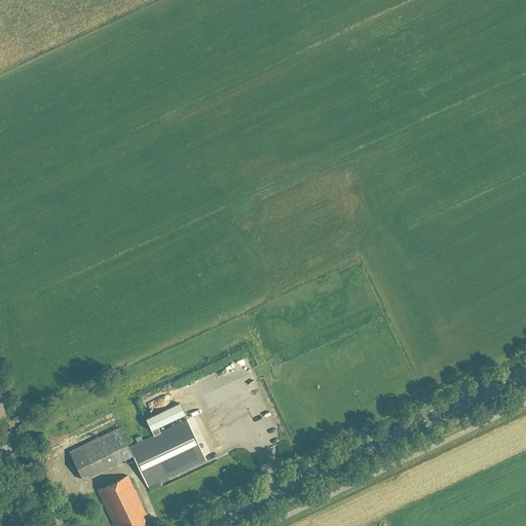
[(159,400),(157,393),(144,399),(146,405),(159,400)]
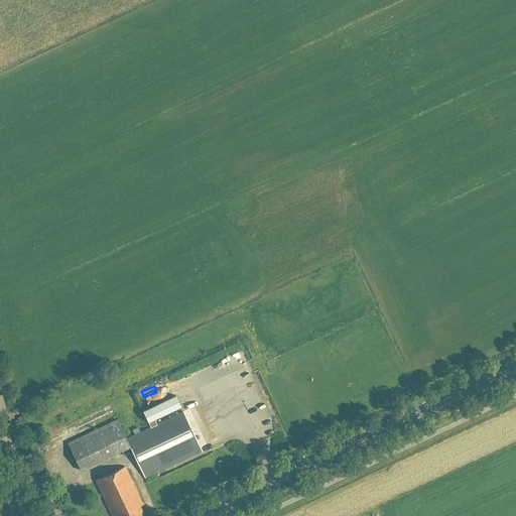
[(175,395),(143,411),(151,427),(157,424),(155,418),(181,406),(175,395)]
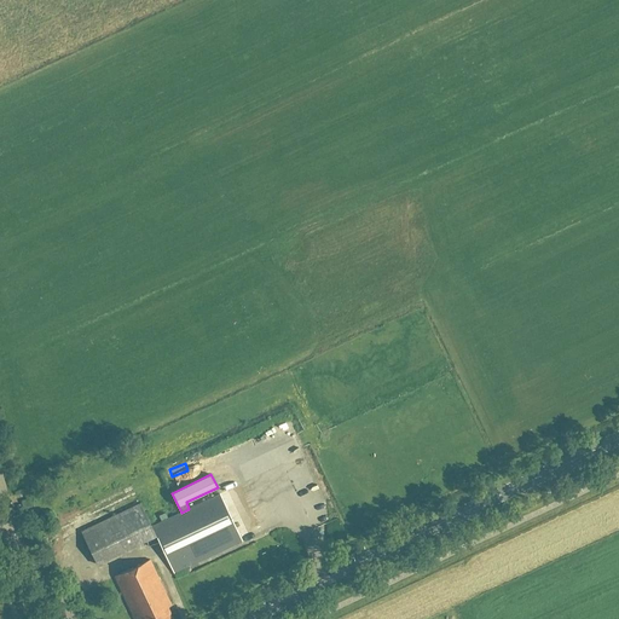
[(242,541),(220,493),(189,509),(181,513),(151,526),(156,536),(174,572),(242,541)]
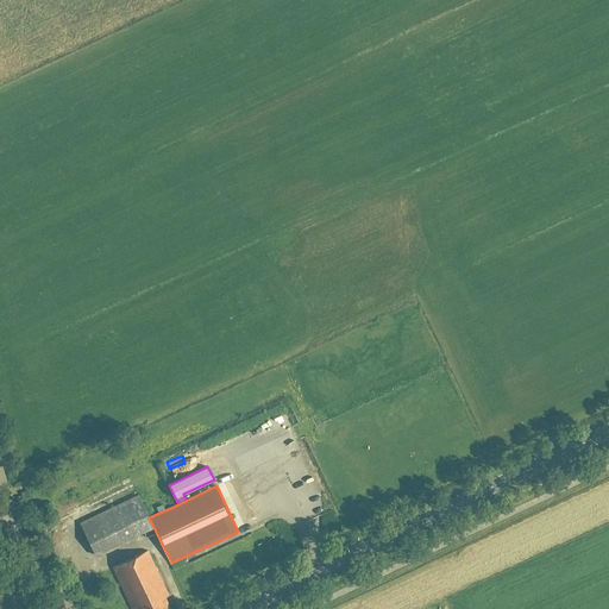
[(80,522),(95,554),(151,528),(154,527),(149,518),(138,495),(80,522)]
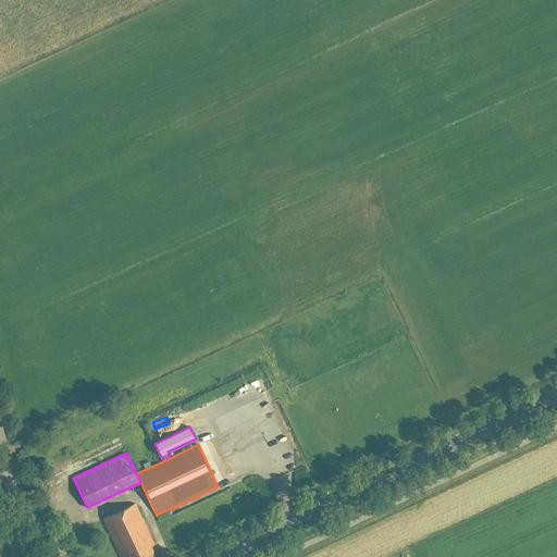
[(155,544),(135,503),(103,518),(121,556),(125,556),(156,556),(151,545),(155,544)]
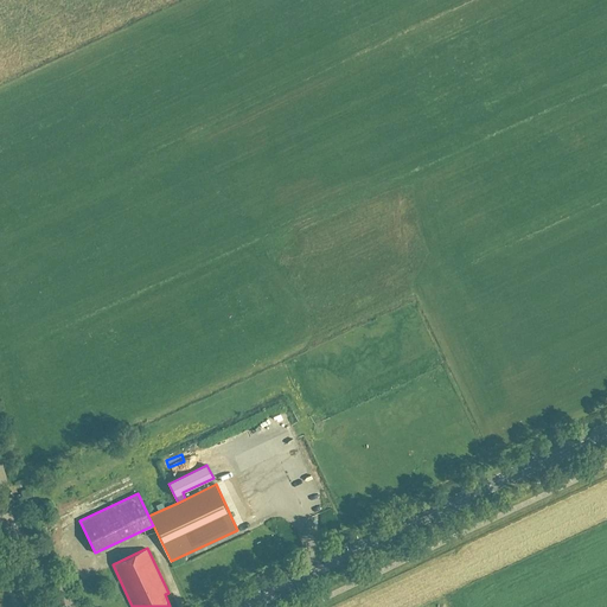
[(369,606),(383,606),(378,590),(365,594),(369,606)]
